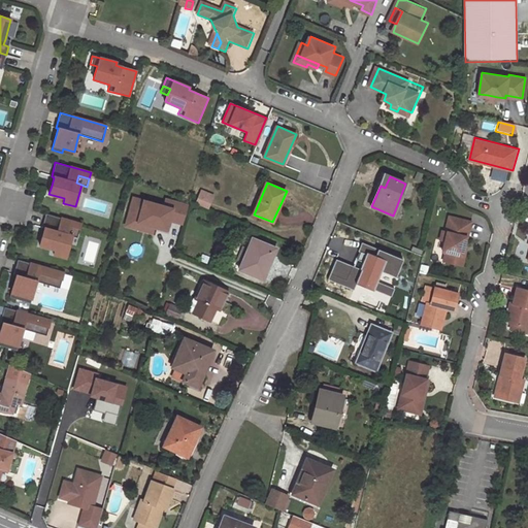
[(200,193),(196,203),(208,208),(212,198),(200,193)]
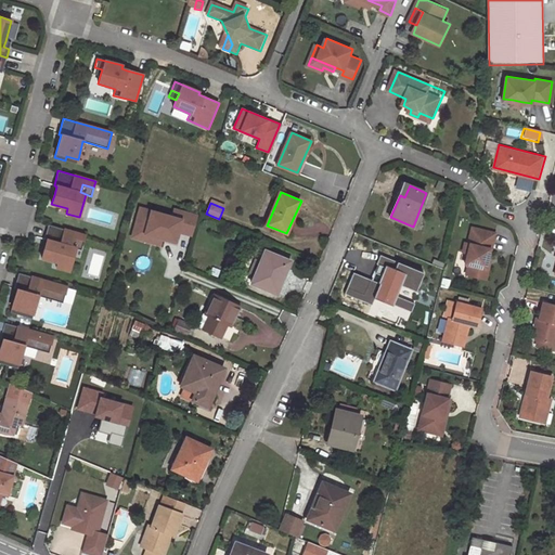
[(191,235),(196,215),(173,208),(171,216),(168,216),(139,207),(130,236),(159,245),(162,239),(177,243),(180,232),(191,235)]
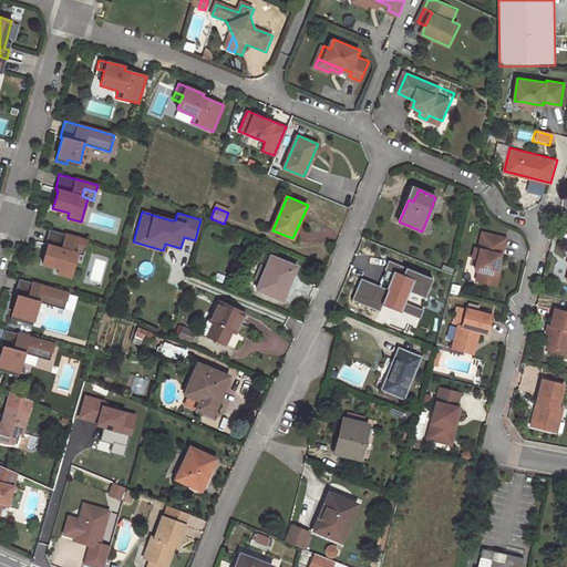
[(44,254),(42,264),(59,268),(58,272),(71,277),(78,254),(78,253),(72,251),(74,244),(85,247),(86,240),(49,229),(44,245),(48,245),(44,254)]
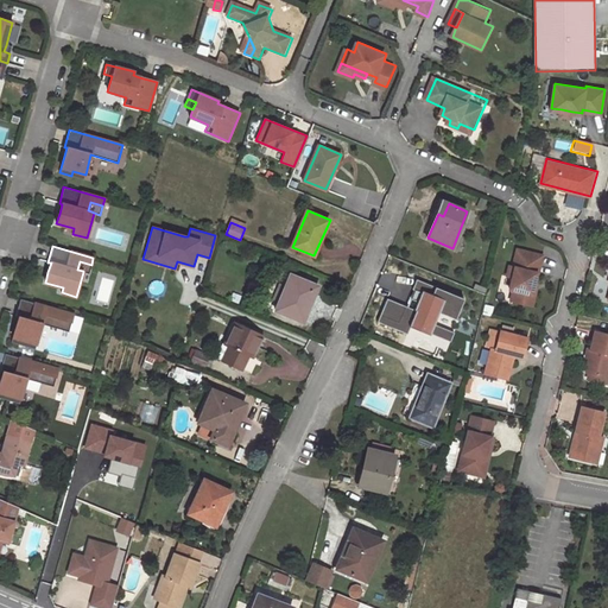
[(536,285),(538,276),(539,276),(543,258),(518,252),(514,267),(511,267),(507,278),(513,279),(510,290),(514,291),(512,302),(526,305),(529,296),(532,297),(536,285)]
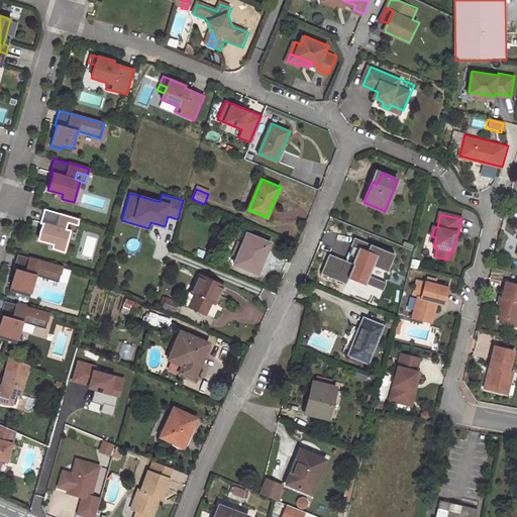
[(71,231),(75,232),(78,225),(68,222),(66,229),(71,230),(71,231)]
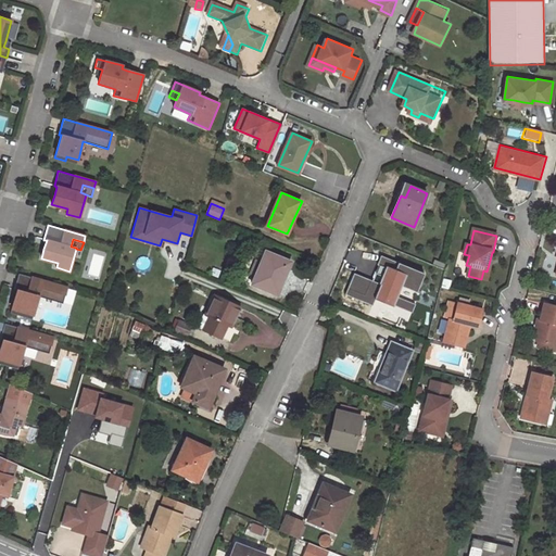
[(291,262),(266,251),(253,283),(274,291),(281,275),(285,277),(291,262)]
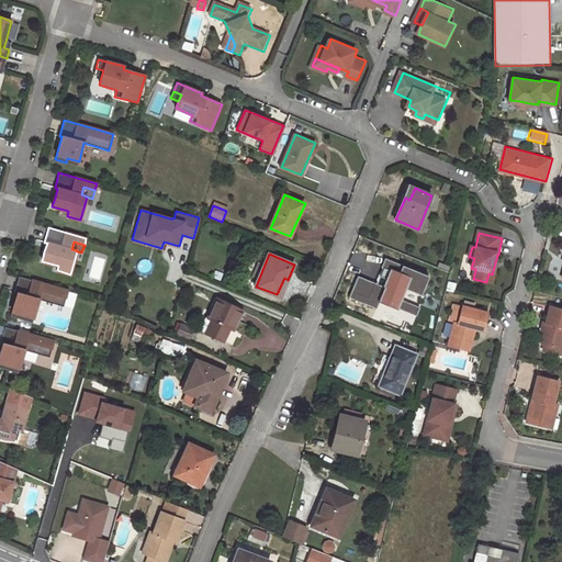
[(493,283),(497,263),(495,263),(492,274),(489,273),(486,282),(493,283)]
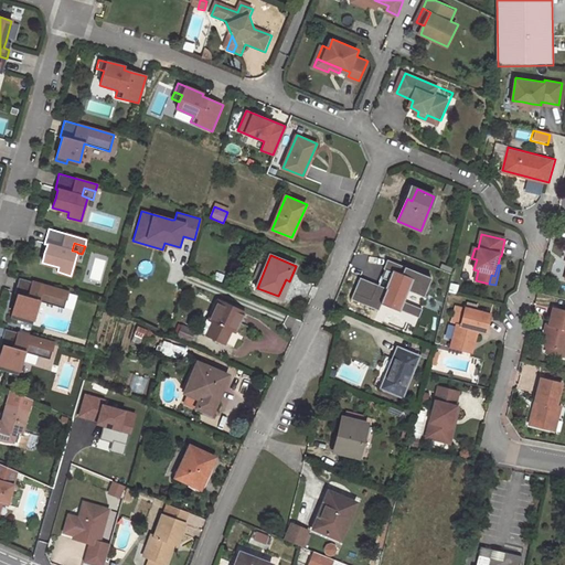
[(414,279),(408,289),(424,296),(430,277),(405,266),(402,274),(414,279)]
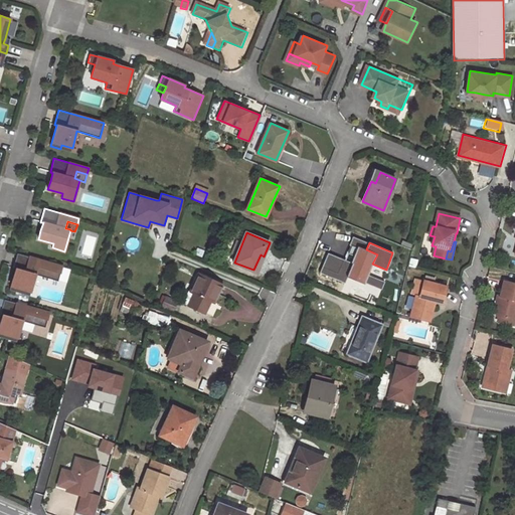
[(366,249),(358,246),(351,263),(347,274),(365,282),(368,275),(372,264),(377,254),(366,249)]
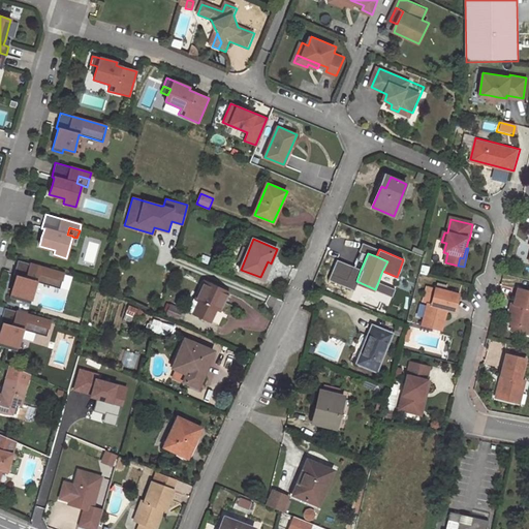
[(60,288),(64,274),(18,260),(13,275),(16,276),(9,298),(20,301),(21,297),(32,300),(37,282),(60,288)]
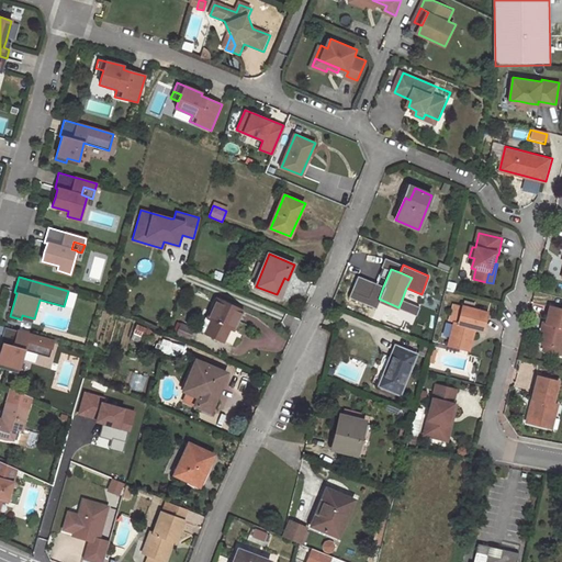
[(379,299),(383,287),(358,277),(349,298),(374,307),(379,299)]
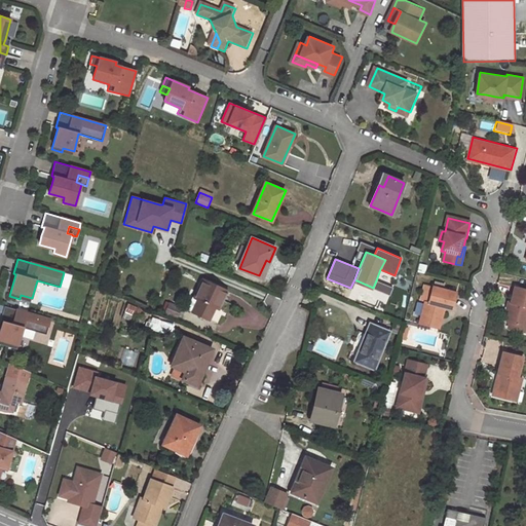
[(263,277),(269,262),(266,260),(259,275),(263,277)]
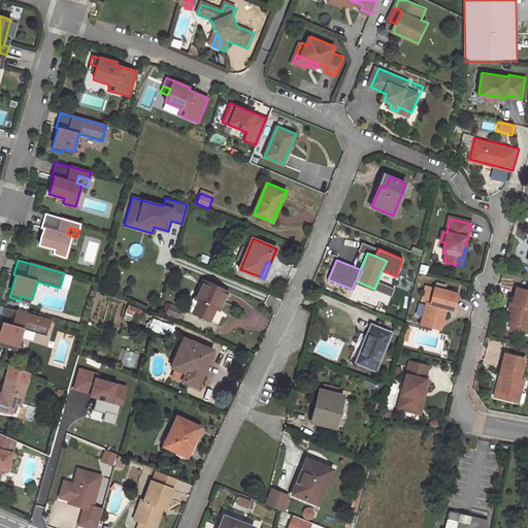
[(229,290),(204,279),(196,298),(201,300),(195,312),(211,320),(217,307),(221,309),(229,290)]
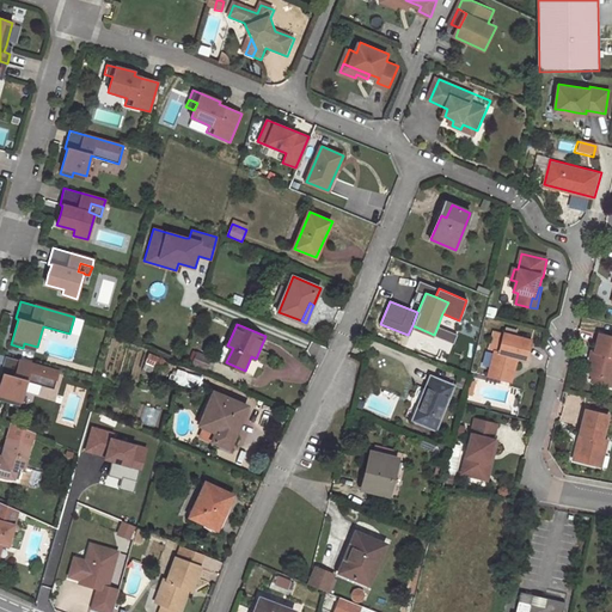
[(438,326),(434,335),(453,343),(457,335),(438,326)]
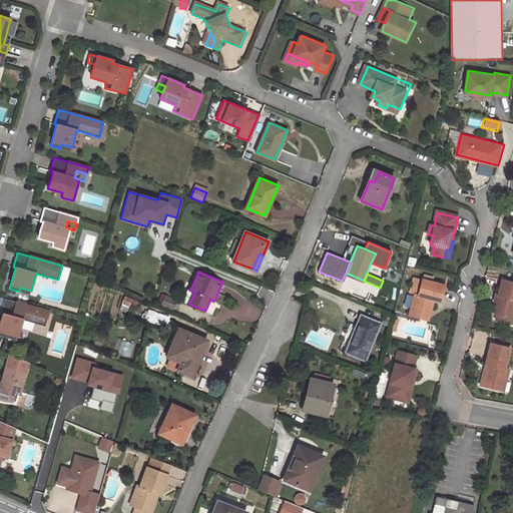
[(422,282),(413,279),(409,294),(414,296),(419,297),(422,282)]
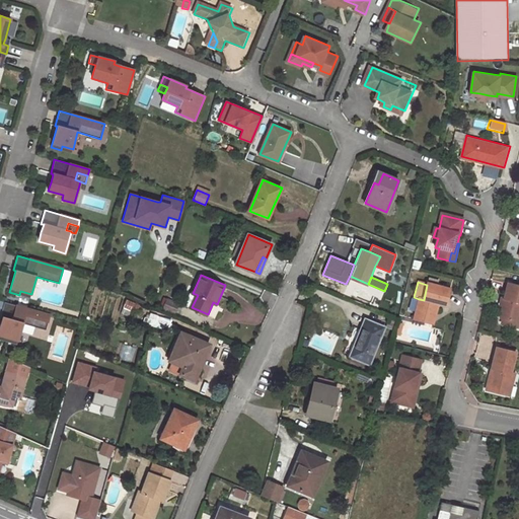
[(435,308),(436,304),(438,305),(446,307),(451,291),(427,285),(424,300),(419,299),(414,319),(426,323),(435,318),(437,309),(435,308)]
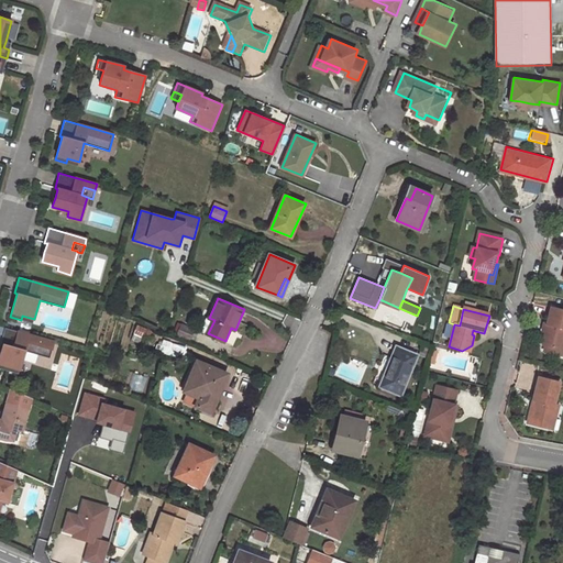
[(547,326),(544,333),(541,345),(543,345),(561,350),(562,340),(562,312),(549,309),(544,326),(547,326)]
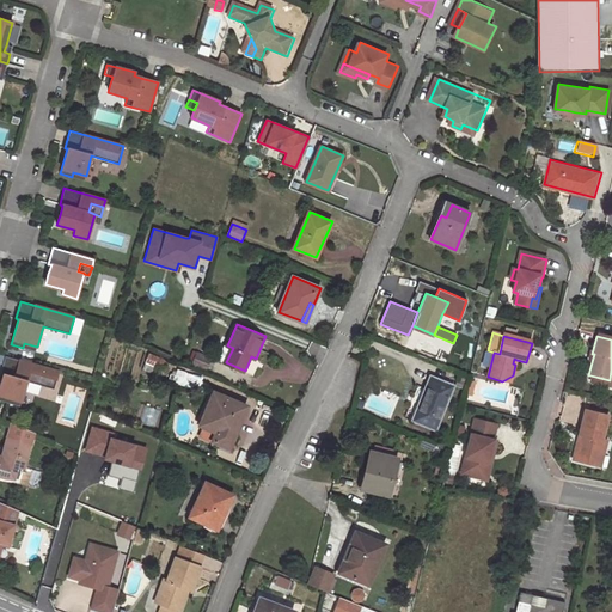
[(197,352),(193,363),(207,369),(212,357),(197,352)]
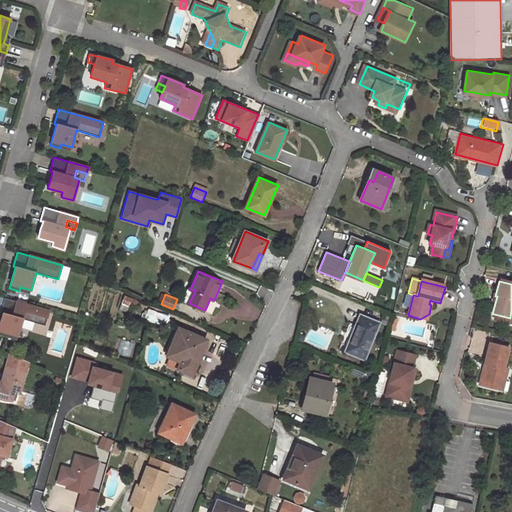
[(45,325),(49,310),(4,298),(0,312),(2,313),(0,321),(0,334),(6,337),(7,333),(18,335),(22,319),(45,325)]
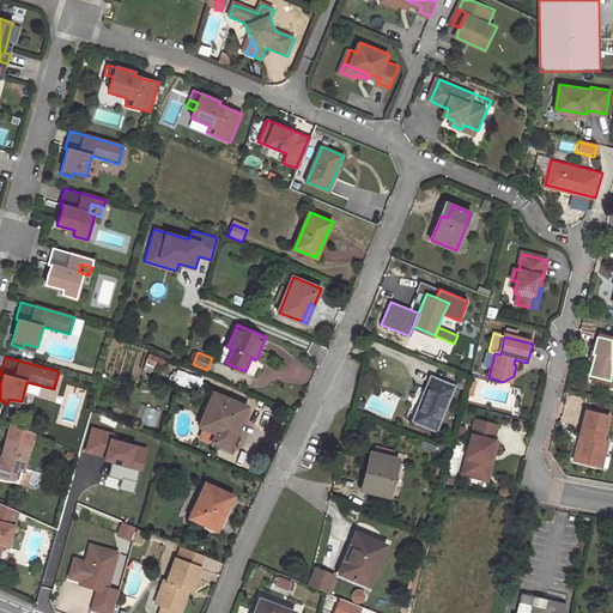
[(611,381),(592,376),(590,382),(610,387),(611,381)]
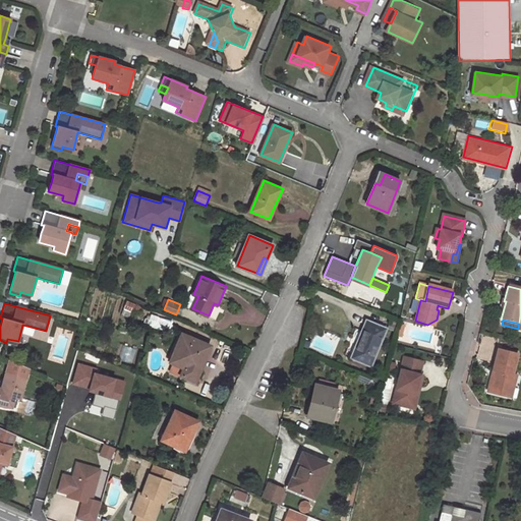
[(386,329),(367,321),(352,357),(370,365),(386,329)]
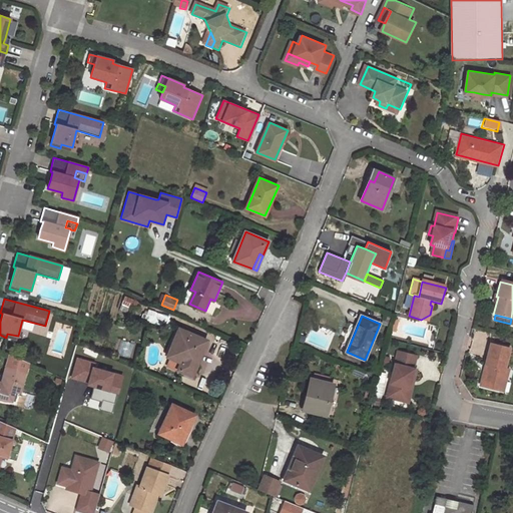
[(189,375),(200,352),(202,353),(207,341),(180,329),(169,356),(178,360),(174,369),(189,375)]
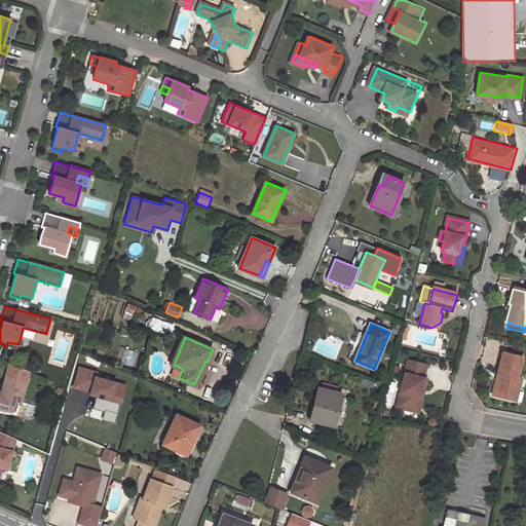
[(500,374),(499,380),(496,379),(494,390),(498,391),(497,397),(511,401),(513,390),(518,391),(521,380),(517,379),(522,358),(502,352),(498,373),(500,374)]
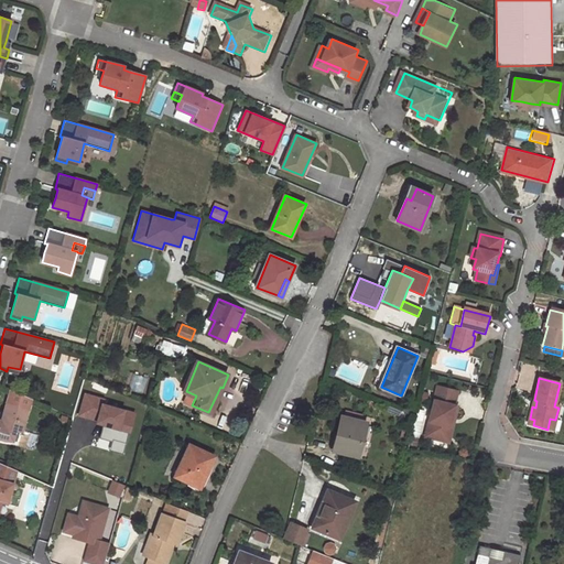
[(438,386),(425,437),(445,442),(449,425),(447,424),(449,418),(455,420),(458,405),(455,405),(458,390),(438,386)]
